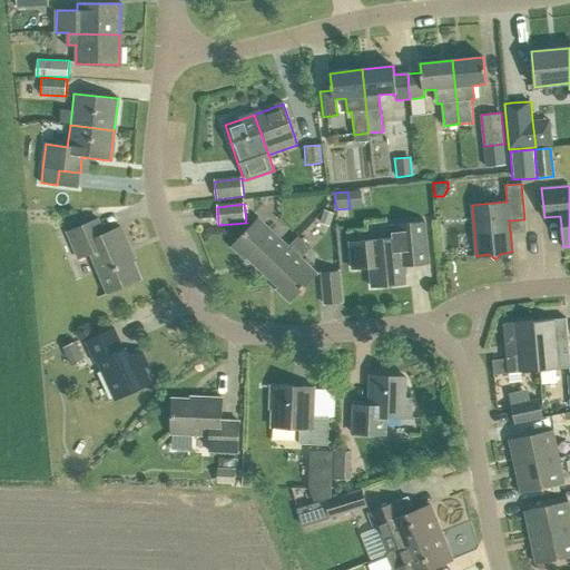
[(320,224),(330,227),(334,214),(324,210),(320,224)]
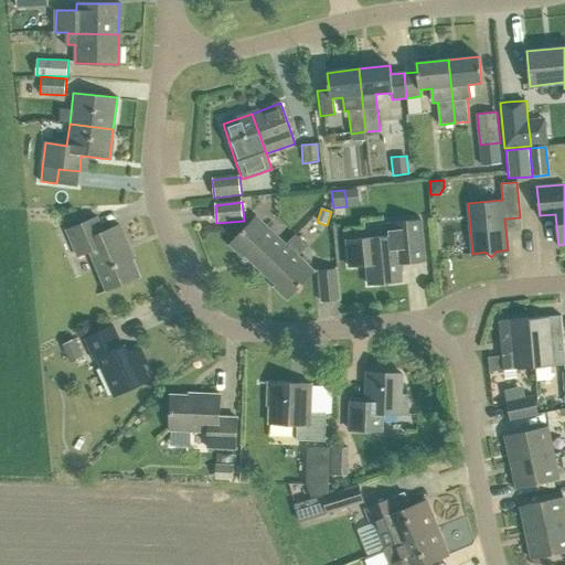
[(104,232),(97,216),(66,230),(77,256),(89,251),(106,290),(139,277),(132,259),(134,258),(120,224),(104,232)]
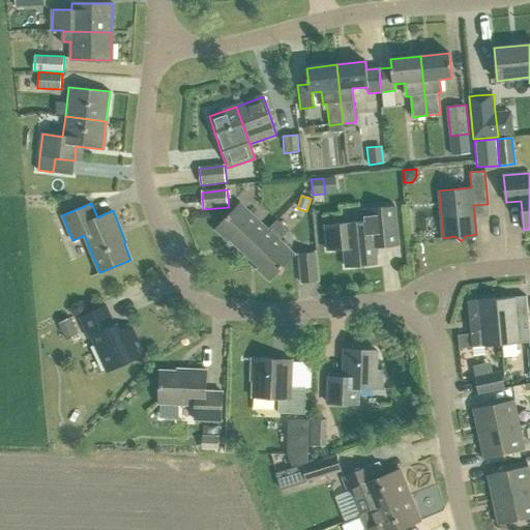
[(231,241),(245,255),(268,230),(241,204),(216,231),(229,243),(231,241)]
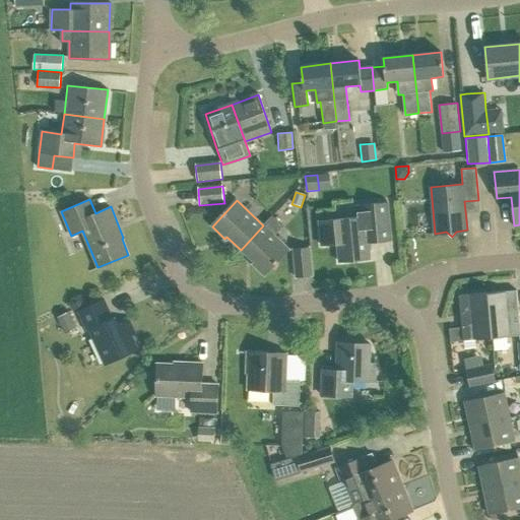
[(318,222),(320,246),(338,245),(340,263),(370,259),(369,244),(392,241),(388,203),(353,206),(354,218),(335,220),(318,222)]
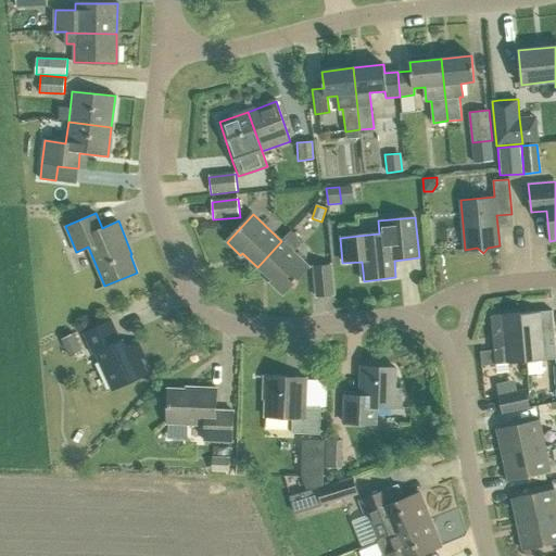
[(281,241),(257,267),(273,281),(270,283),(283,295),(310,268),(293,252),(303,242),(291,231),(281,241)]
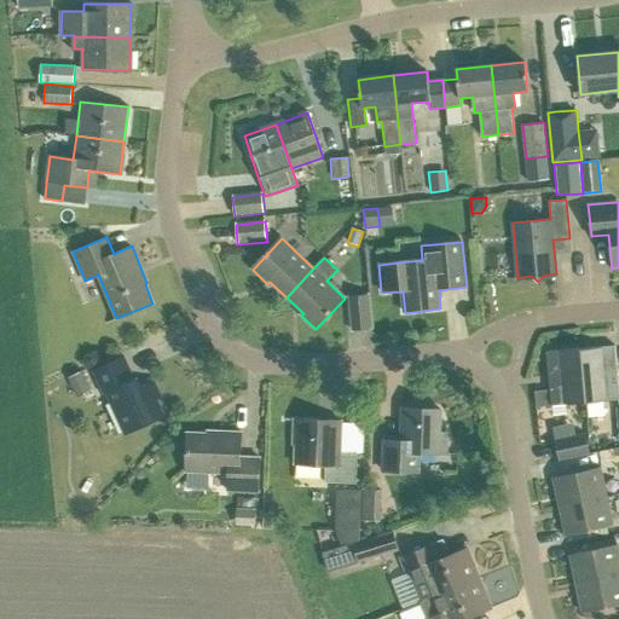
[(371,330),(369,296),(350,298),(352,331),(371,330)]
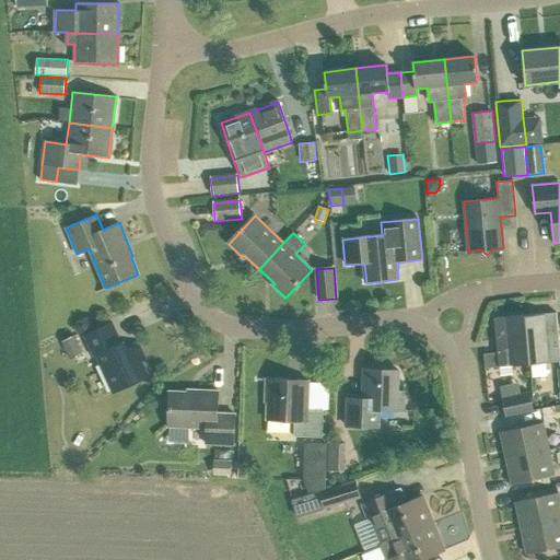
[(525,315),(529,363),(559,360),(559,358),(556,312),(525,315)]
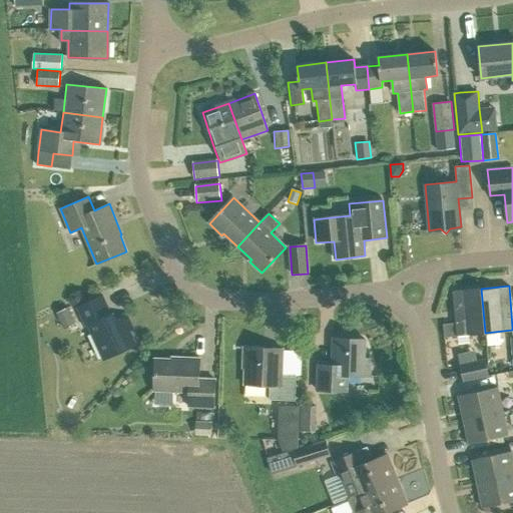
[(485,333),(481,289),(453,291),(456,324),(457,336),(485,333)]
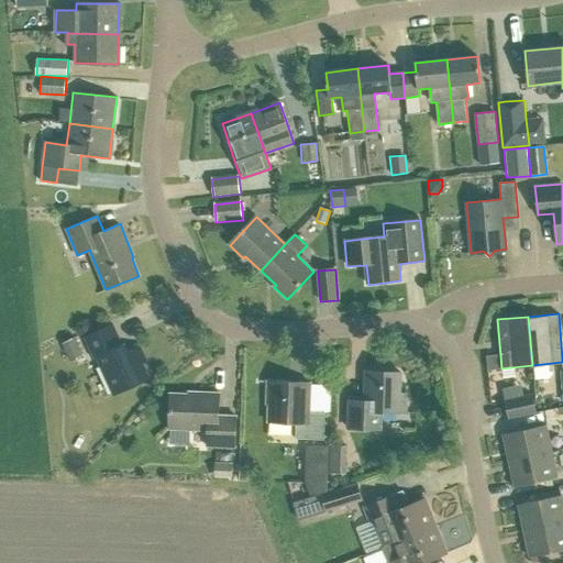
[(121,343),(112,323),(85,337),(95,357),(96,356),(113,394),(150,377),(143,363),(146,361),(140,345),(127,351),(123,342),(121,343)]
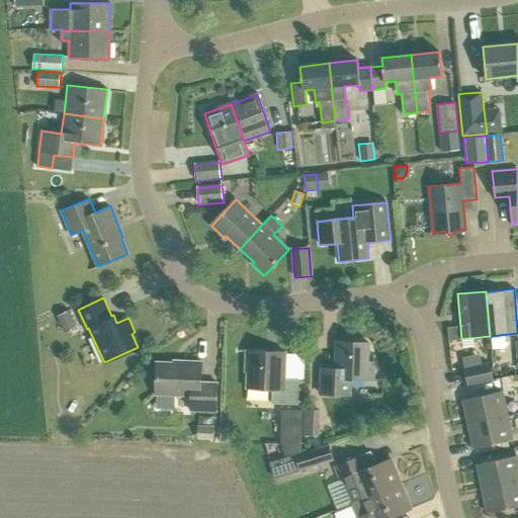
[(69,311),(57,317),(65,333),(77,327),(69,311)]
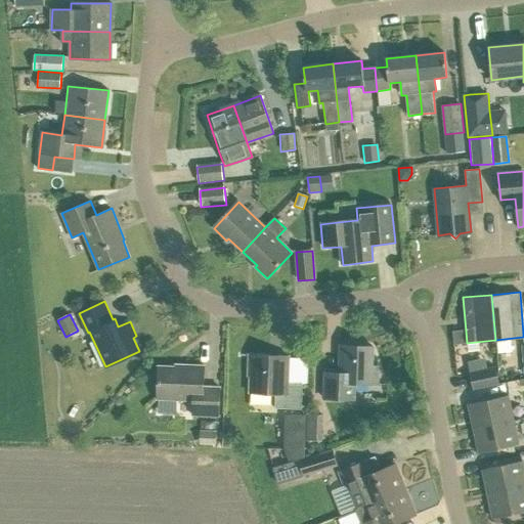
[(457,331),(452,332),(453,345),(459,345),(467,344),(467,343),(466,331),(457,331)]
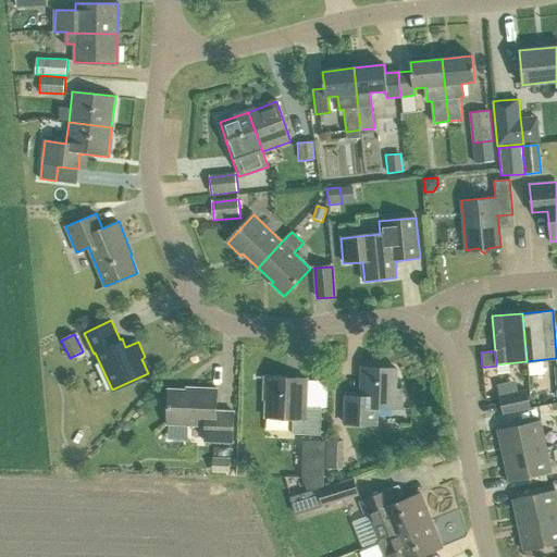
[(396,368),(361,367),(360,396),(346,396),(345,422),(372,423),(372,406),(401,407),(403,388),(396,388),(396,368)]
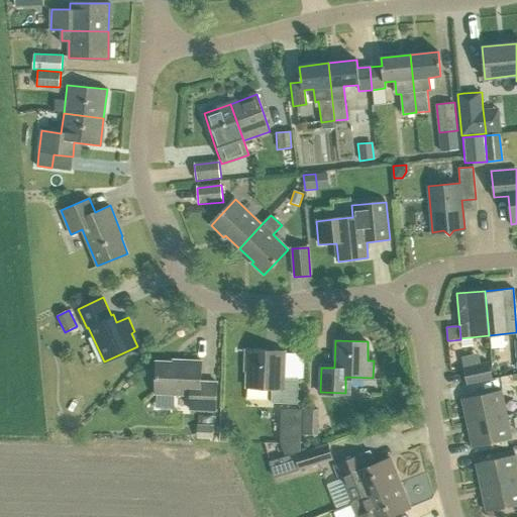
[(285,350),(245,349),(244,370),(246,370),(246,387),(272,388),(272,402),(298,403),(298,377),(285,377),(285,350)]
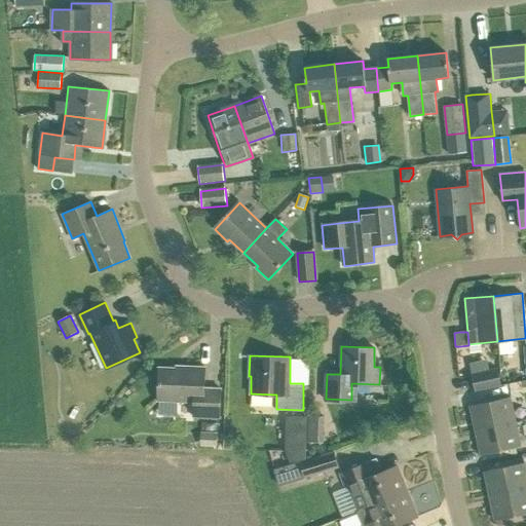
[(205,367),(176,366),(176,367),(159,367),(158,401),(193,401),(193,416),(220,416),(220,388),(204,387),(205,367)]
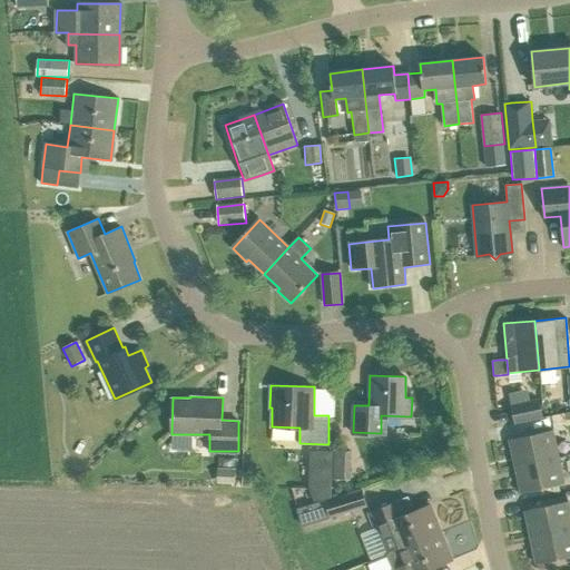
[(538,399),(511,404),(514,424),(542,418),(538,399)]
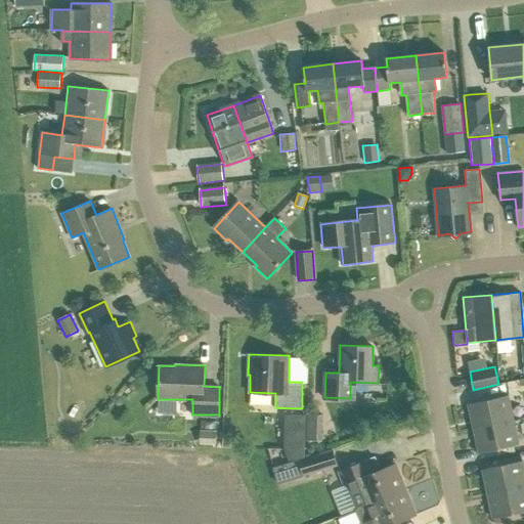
[(468,403),(473,428),(513,419),(508,394),(468,403)]
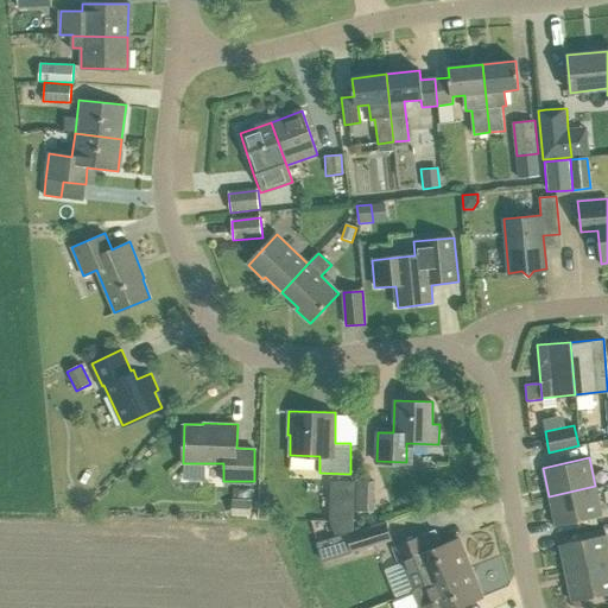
[(347,533),(347,536),(353,533),(354,496),(354,481),(334,480),(334,495),(333,526),(335,537),(347,533)]
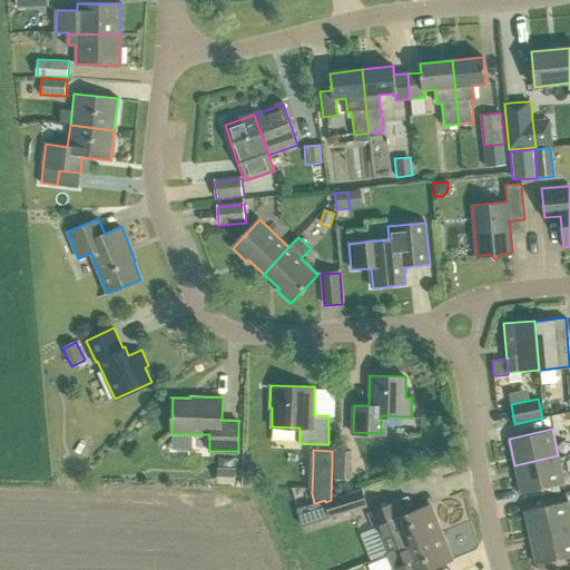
[(558,455),(514,465),(521,492),(564,483),(558,455)]
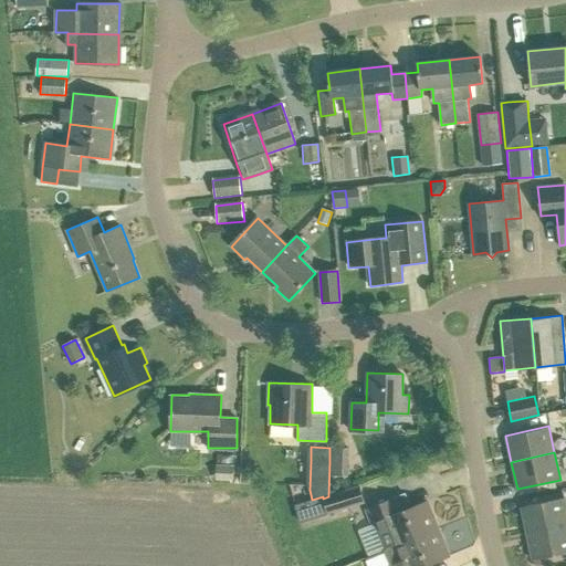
[(217,465),(216,481),(233,481),(233,465),(217,465)]
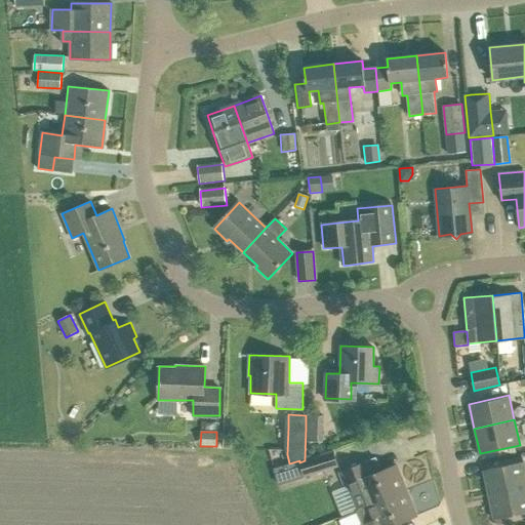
[(300,462),(305,476),(337,466),(333,451),(300,462)]
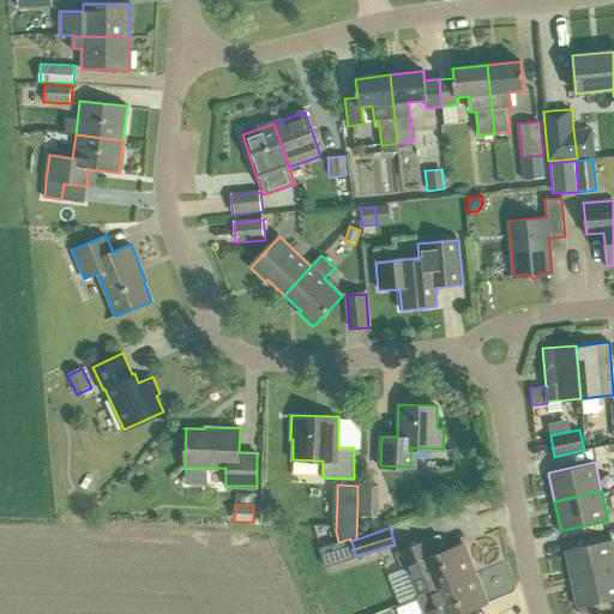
[(445,549),(439,535),(398,552),(405,569),(408,569),(419,596),(427,593),(475,572),(463,542),(445,549)]
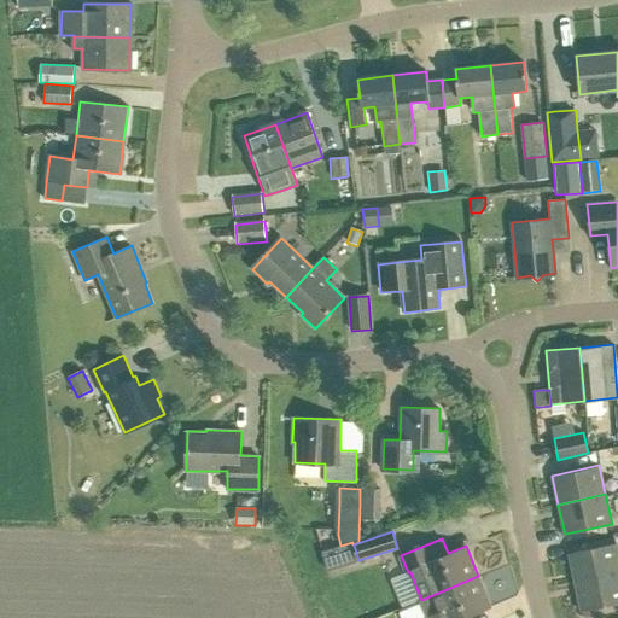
[(569,553),(575,582),(617,571),(617,554),(616,542),(569,553)]
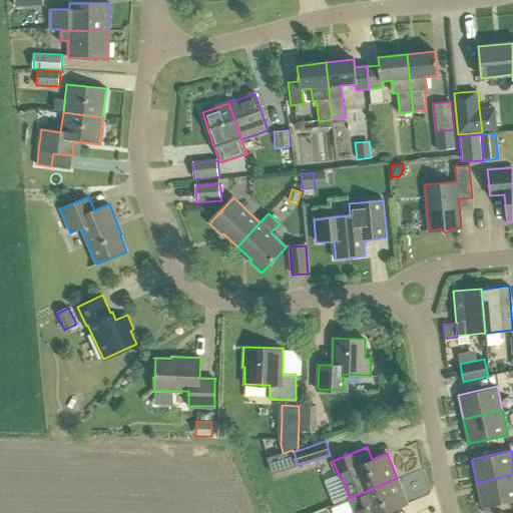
[(512,474),(477,483),(483,506),(512,499),(512,474)]
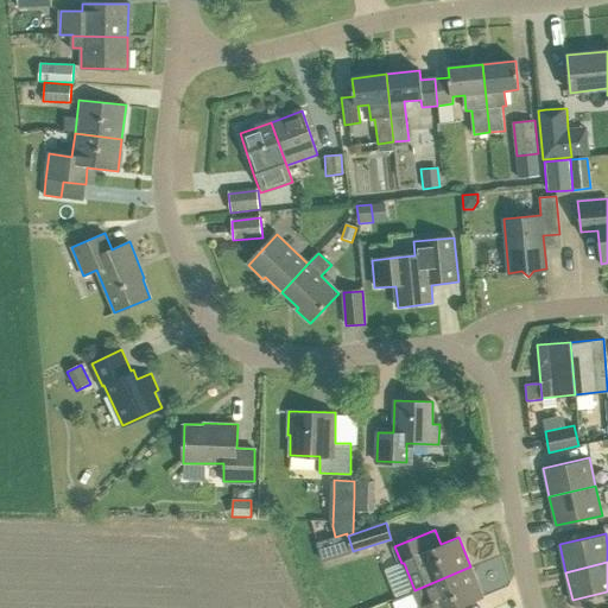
[(470,567),(423,587),(429,602),(418,607),(462,607),(461,605),(482,596),(470,567)]
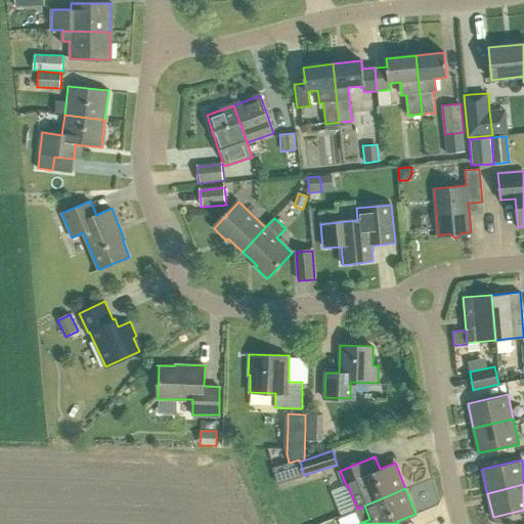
[(337,523),(357,523),(349,495),(331,500),(337,523)]
